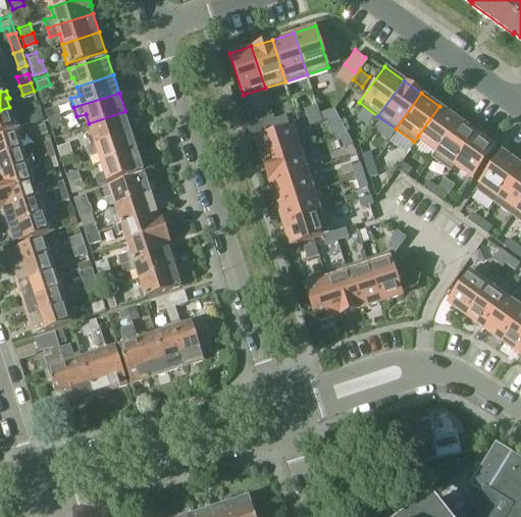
[(307,114),(318,110),(316,102),(304,106),(307,114)]
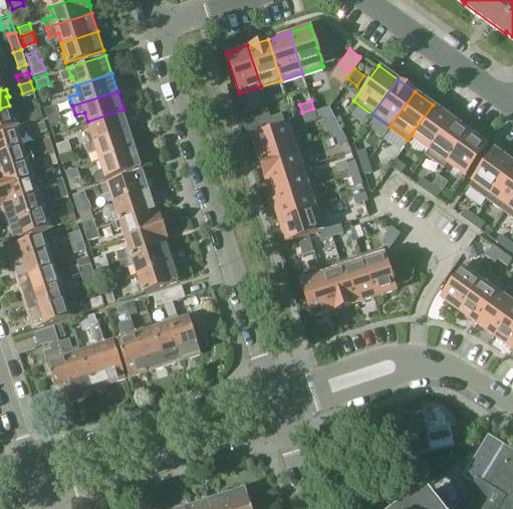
[(43,105),(46,114),(58,110),(55,101),(43,105)]
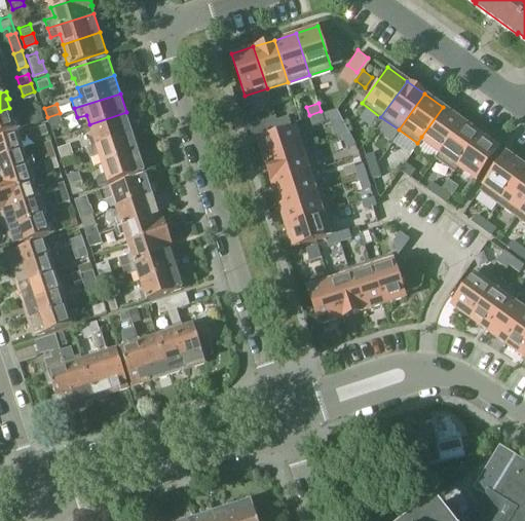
[(336,106),(321,111),(323,119),(329,117),(340,113),(336,106)]
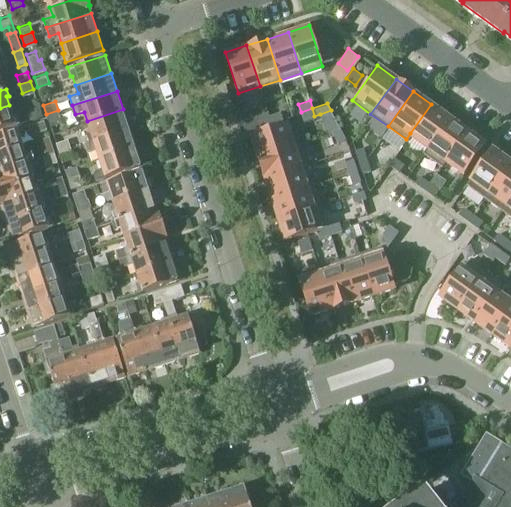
[(26,107),(29,116),(30,117),(41,113),(38,104),(26,107)]
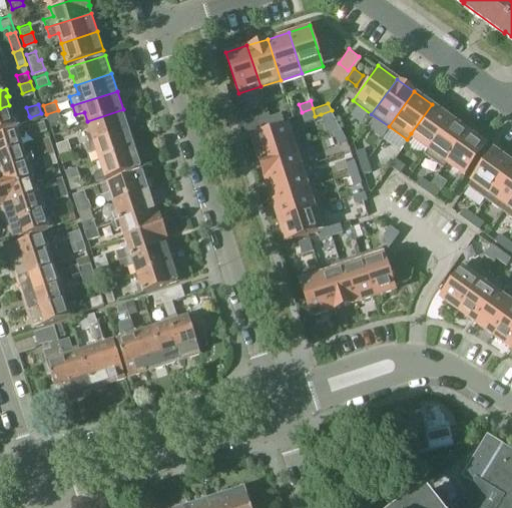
[(428,146),(449,116),(432,104),(411,133),(427,145),(428,146)]
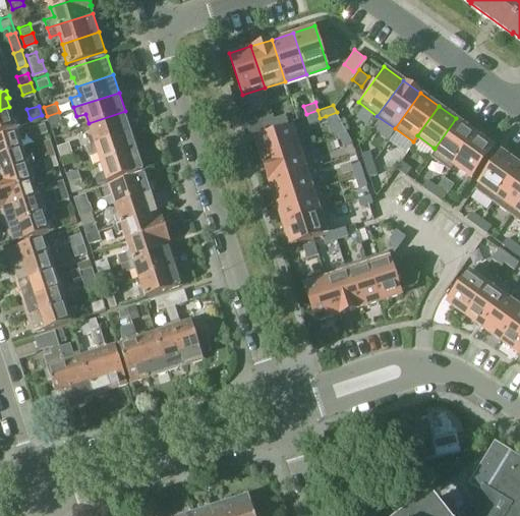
[(9,107),(0,110),(0,127),(16,122),(14,114),(12,115),(9,107)]
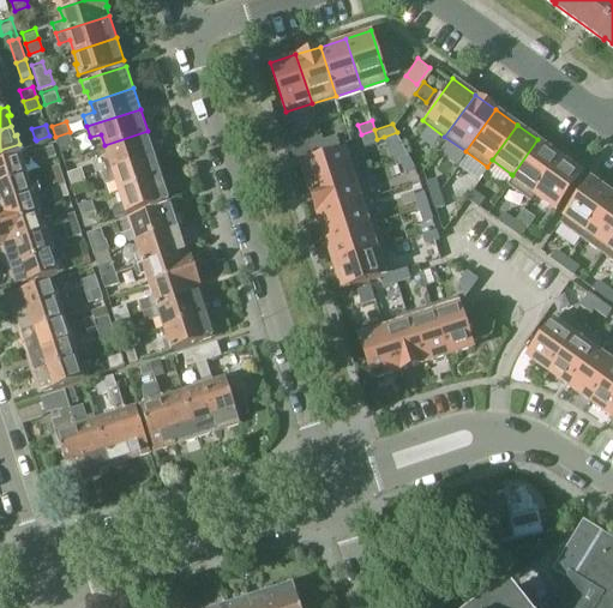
[(361,134),(362,140),(364,143),(377,139),(374,130),(361,134)]
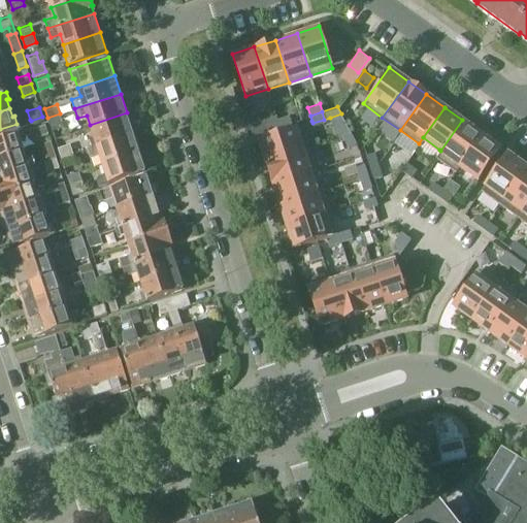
[(133,130),(127,112),(90,125),(93,134),(88,135),(91,144),(94,143),(133,130)]
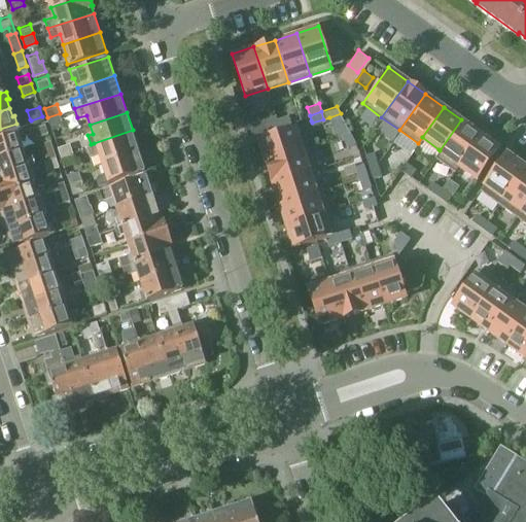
[(62,123),(60,113),(47,117),(50,126),(62,123)]
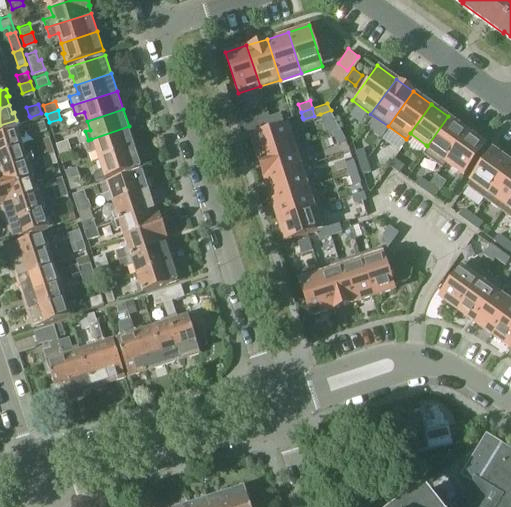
[(259,125),(271,121),(268,114),(267,110),(256,114),(259,125)]
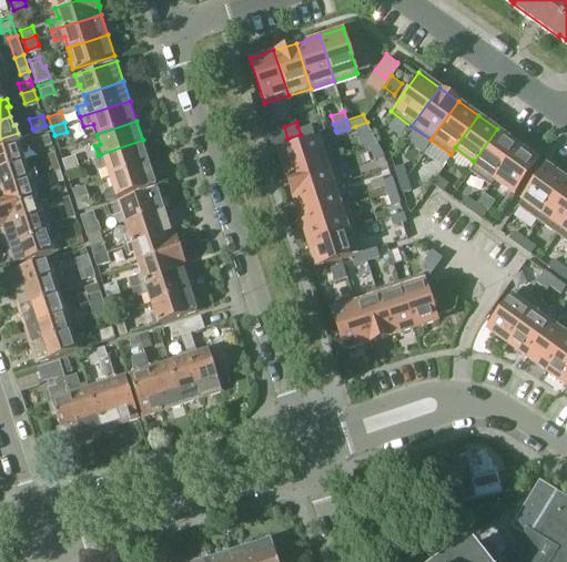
[(297,126),(301,134),(313,131),(311,122),(297,126)]
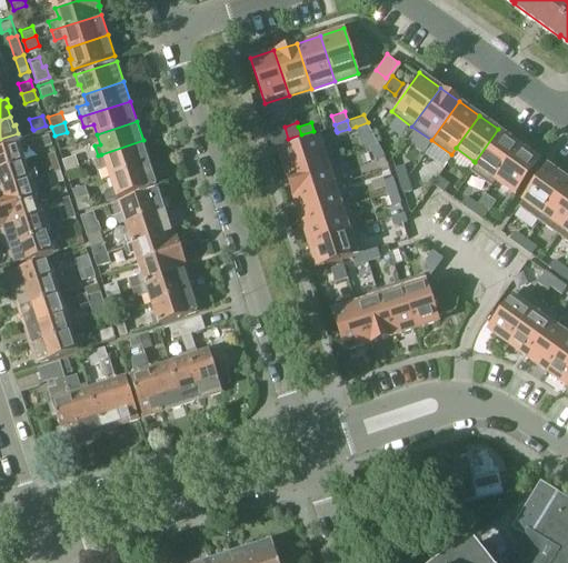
[(518,143),(498,129),(475,162),(474,161),(469,168),(490,183),(495,177),(495,176),(518,143)]
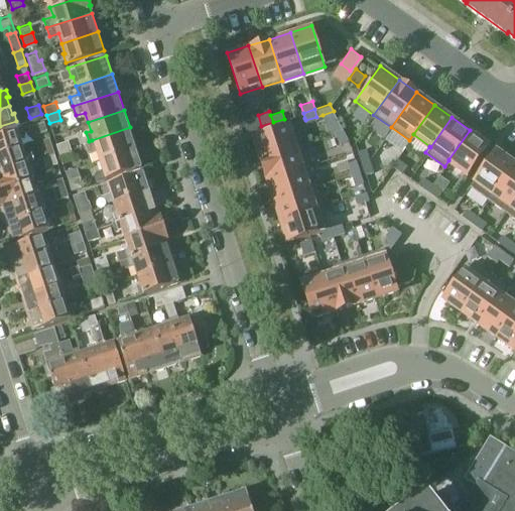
[(46,128),(43,118),(31,122),(34,132),(46,128)]
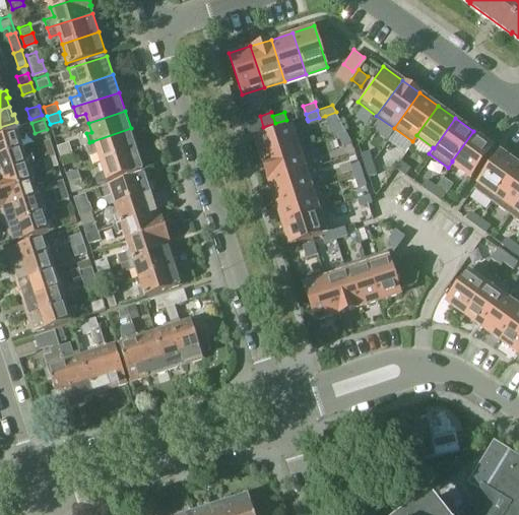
[(304,143),(297,122),(255,135),(262,157),(304,143)]
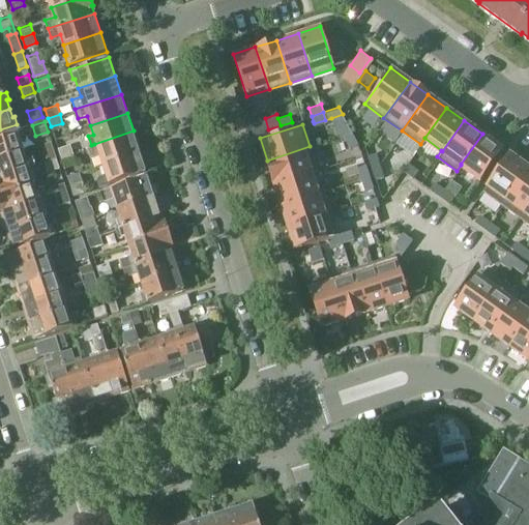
[(0,156),(23,149),(20,140),(22,139),(19,130),(0,137),(0,156)]
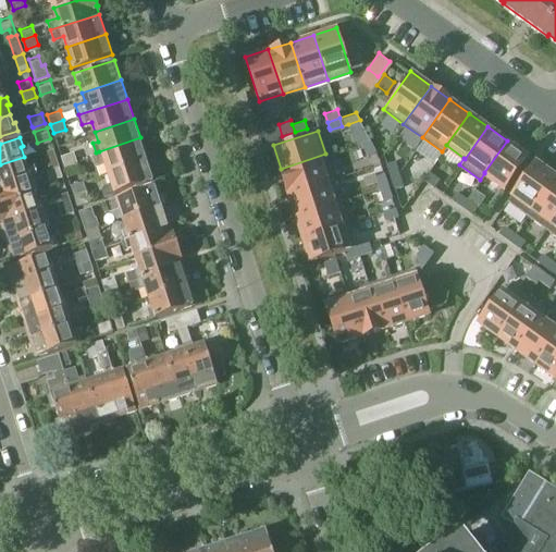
[(147,157),(140,137),(99,151),(96,152),(90,154),(94,164),(104,161),(108,170),(147,157)]
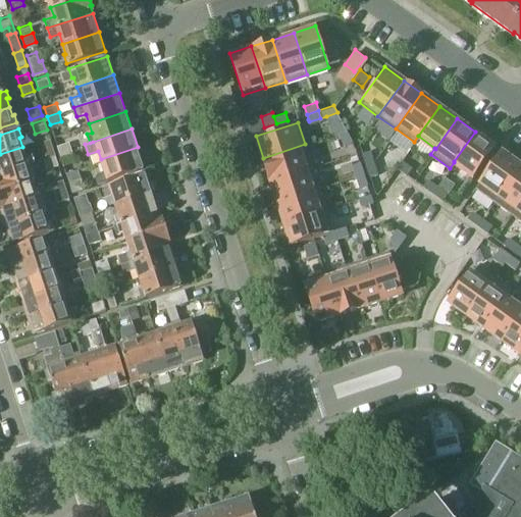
[(352,141),(347,130),(339,133),(345,144),(352,141)]
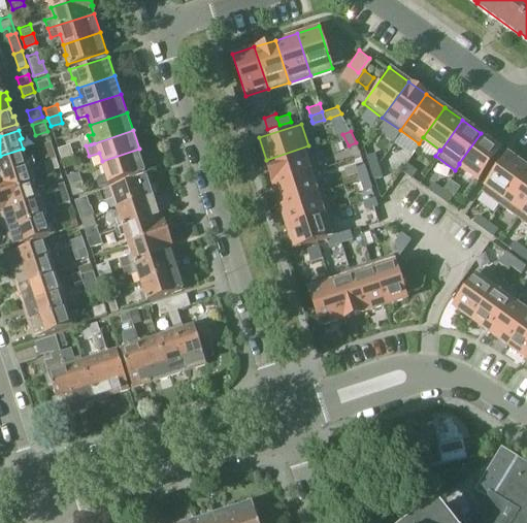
[(478,176),(499,146),(481,133),(459,163),(459,164),(478,176)]
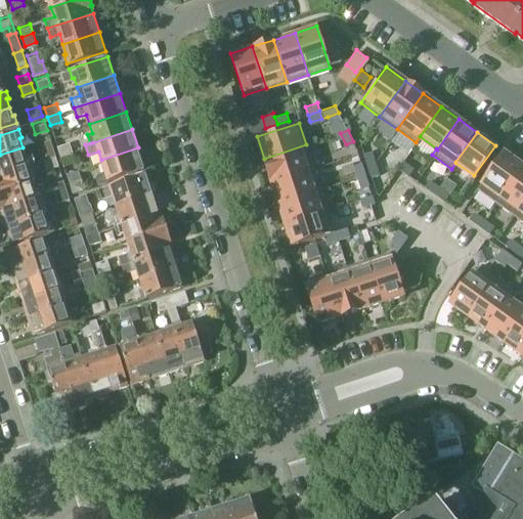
[(56,144),(59,154),(72,149),(69,140),(56,144)]
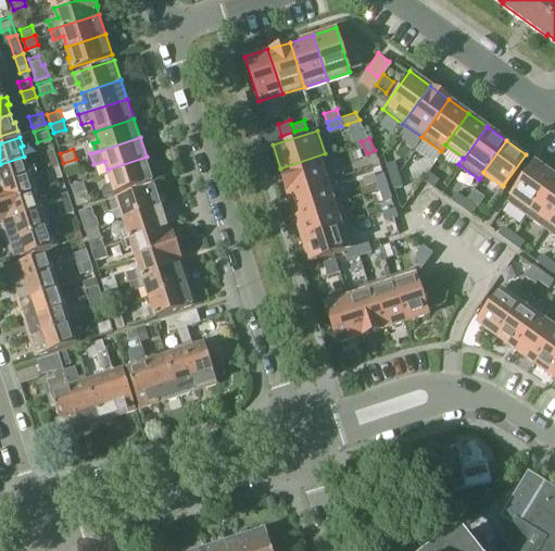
[(42,158),(46,167),(59,164),(54,153),(42,158)]
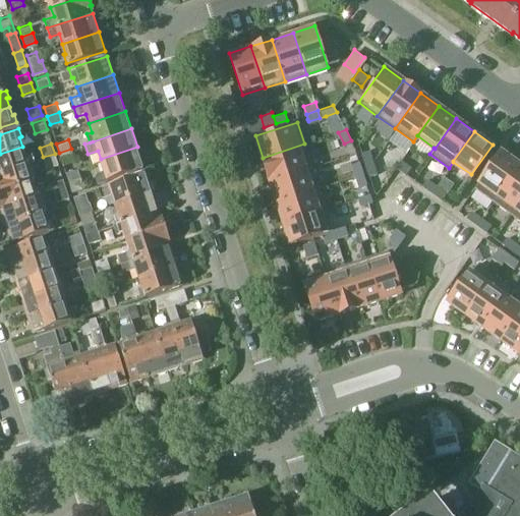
[(304,144),(263,158),(270,178),(311,165),(304,144)]
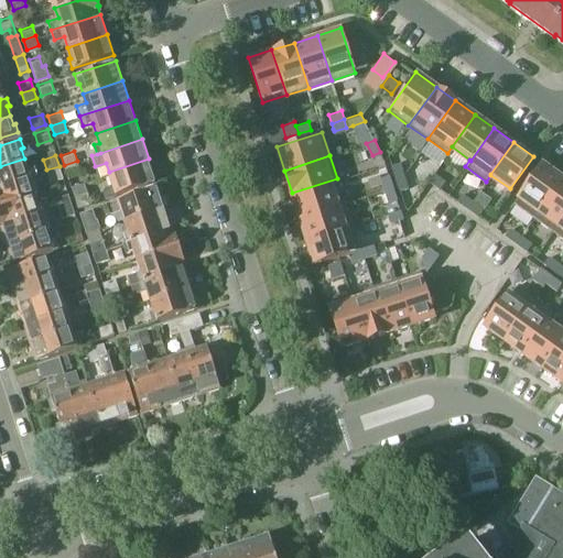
[(26,167),(24,159),(0,166),(0,185),(32,175),(30,166),(26,167)]
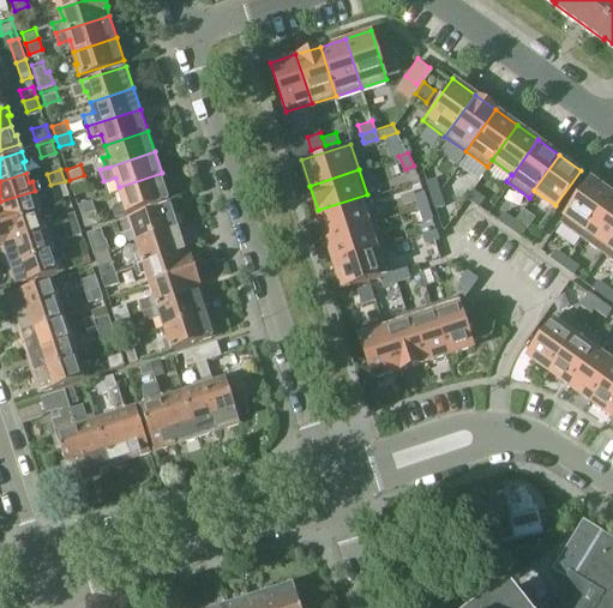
[(169,196),(162,173),(119,187),(122,199),(120,199),(124,211),(169,196)]
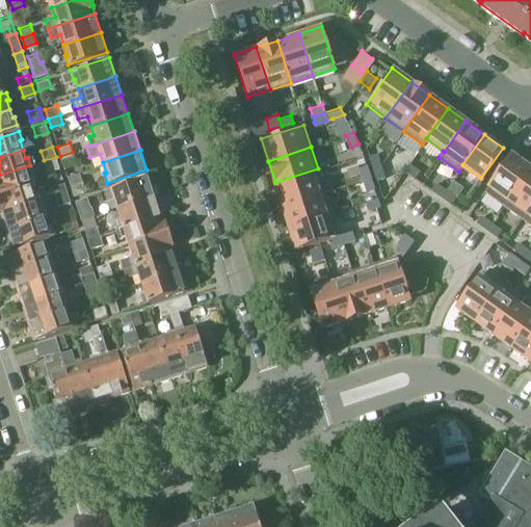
[(372,165),(380,163),(376,151),(368,154),(372,165)]
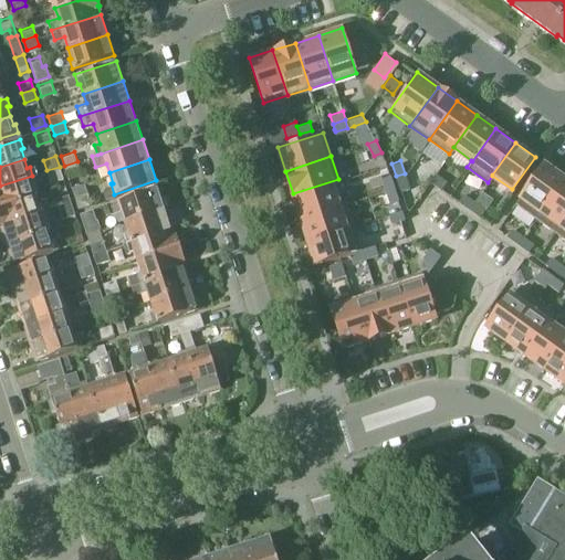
[(80,171),(77,161),(64,166),(67,176),(80,171)]
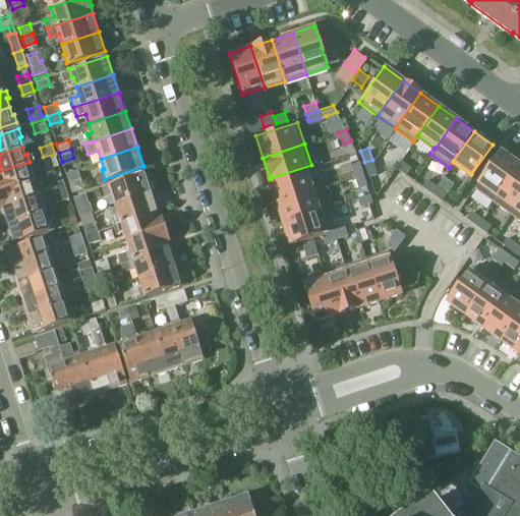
[(518,163),(500,150),(473,185),(493,198),(518,163)]
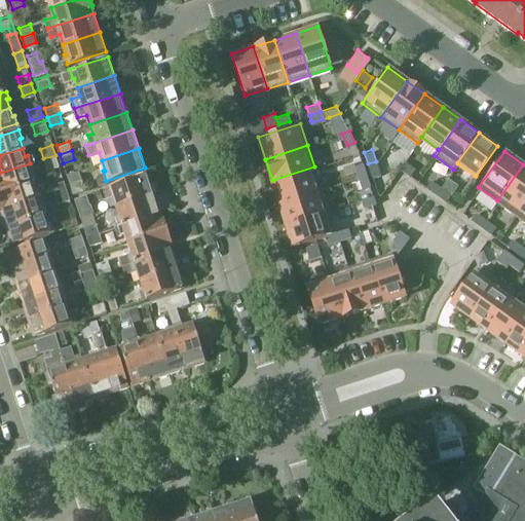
[(55,155),(43,158),(46,168),(58,163),(55,155)]
